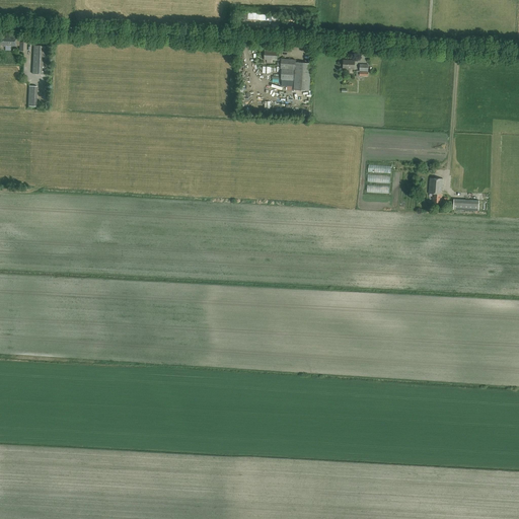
[(0,45),(15,47),(16,38),(0,36),(0,45)]
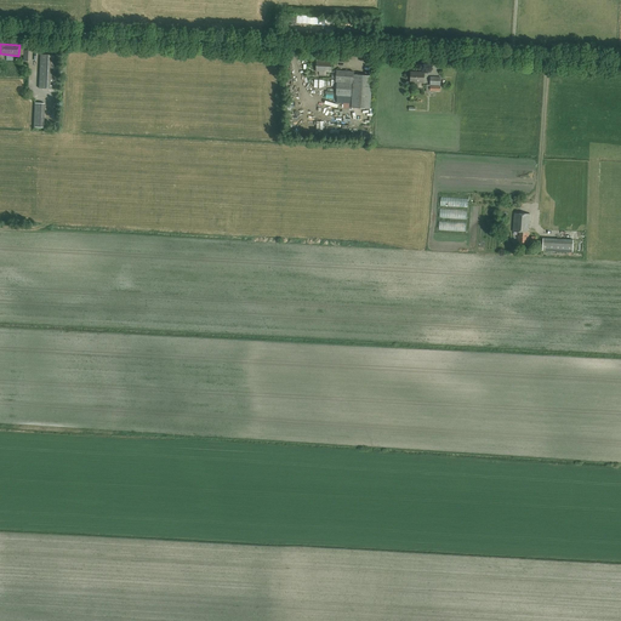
[(52,90),(55,72),(58,72),(58,61),(55,61),(56,56),(40,55),(38,89),(52,90)]
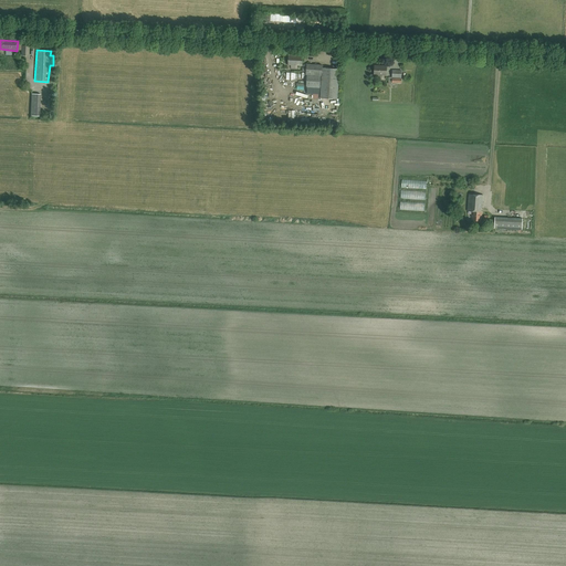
[(297,69),(297,65),(303,66),(302,71),(306,72),(306,75),(306,86),(321,87),(321,98),(337,98),(338,69),(322,69),(323,65),(306,64),(306,65),(302,64),(303,56),(289,55),(289,65),(291,65),(291,69),(297,69)]
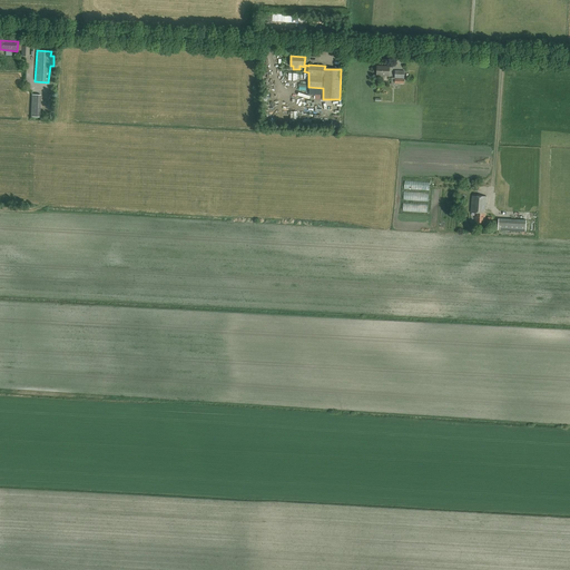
[(376,76),(381,76),(381,80),(385,80),(385,76),(389,76),(390,66),(377,66),(376,76)]
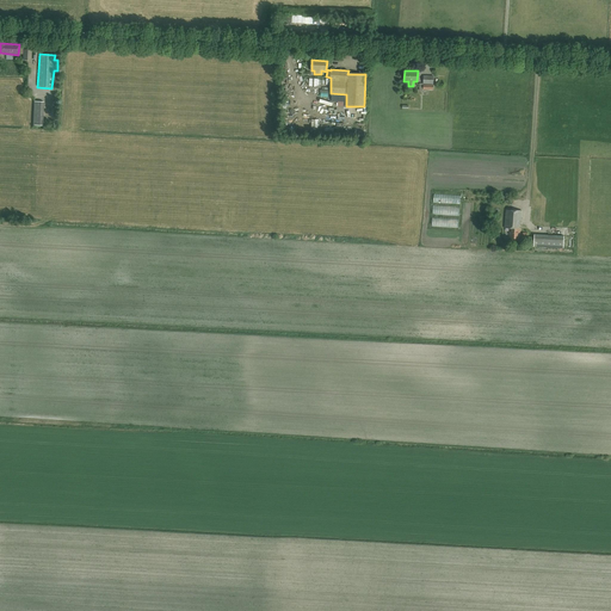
[(43,102),(34,102),(34,125),(43,125),(43,102)]
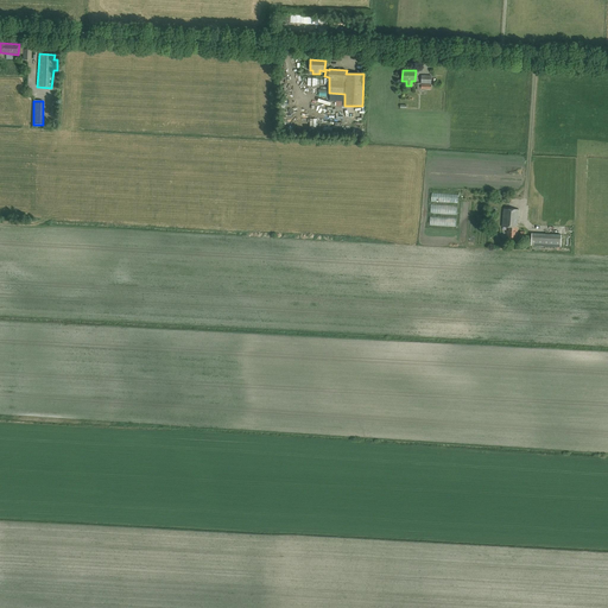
[(519,209),(504,208),(502,222),(501,226),(508,227),(508,230),(506,230),(506,236),(517,238),(517,232),(517,227),(515,227),(517,223),(518,223),(519,209)]
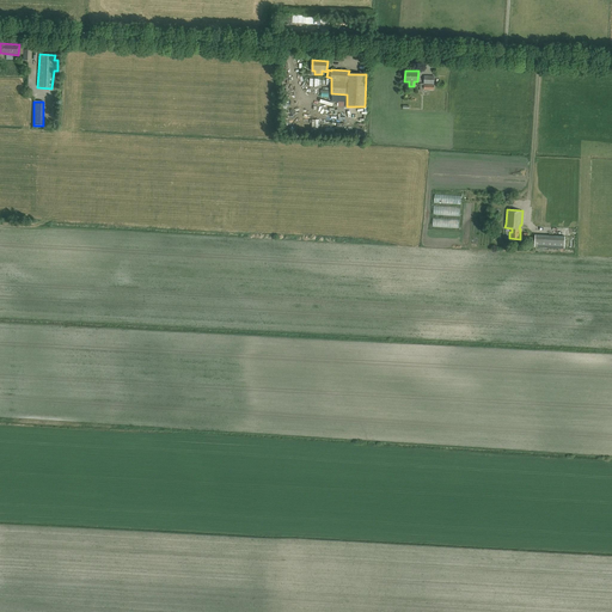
[(564,249),(564,237),(536,236),(534,248),(564,249)]
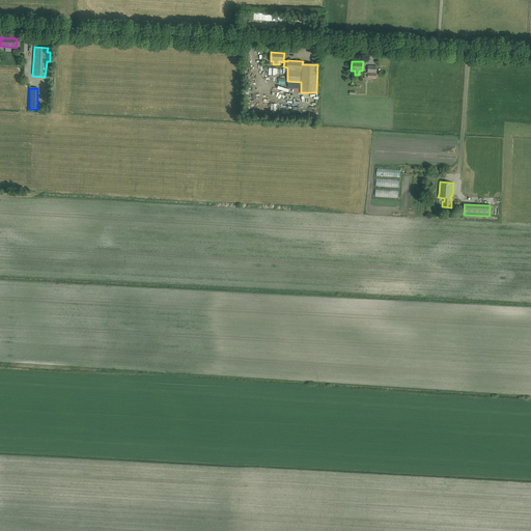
All buildings are outlined.
